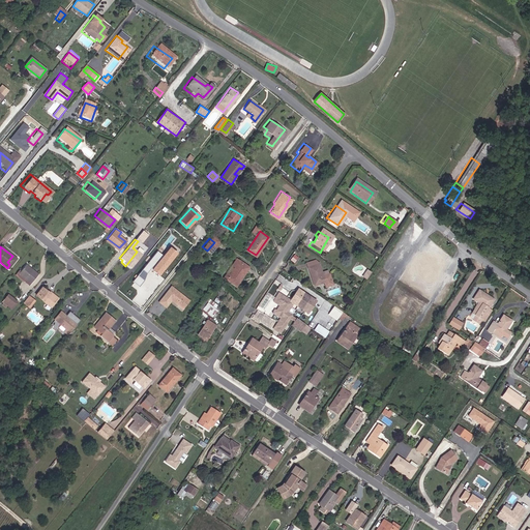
[(162,276),(178,254),(169,246),(165,253),(167,255),(166,256),(157,251),(144,270),(150,274),(153,270),(162,276)]
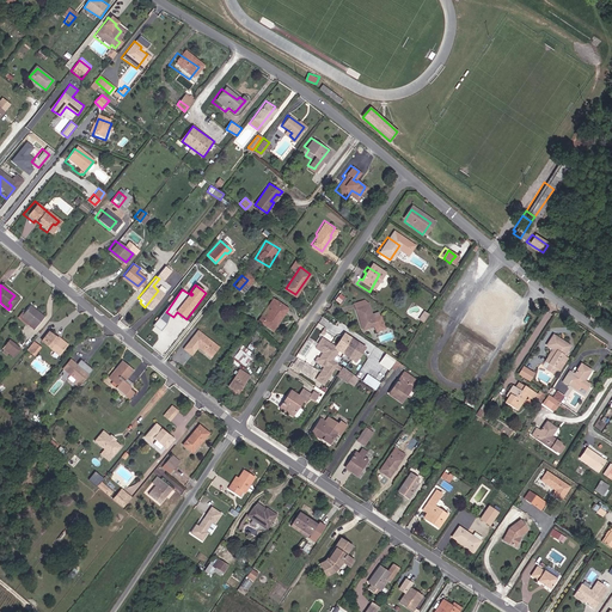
[(145,307),(148,311),(163,293),(158,291),(145,307)]
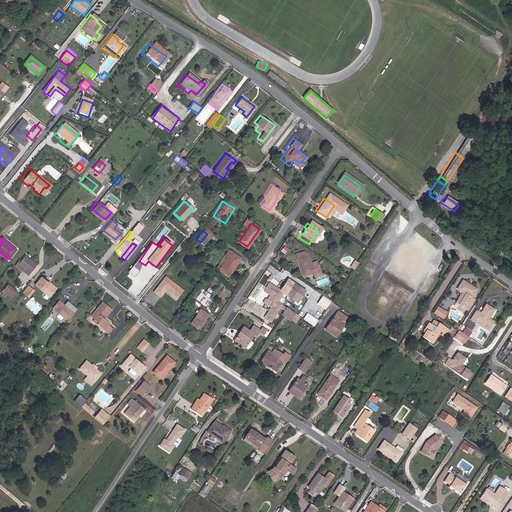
[(231,250),(228,248),(215,267),(218,269),(231,250)]
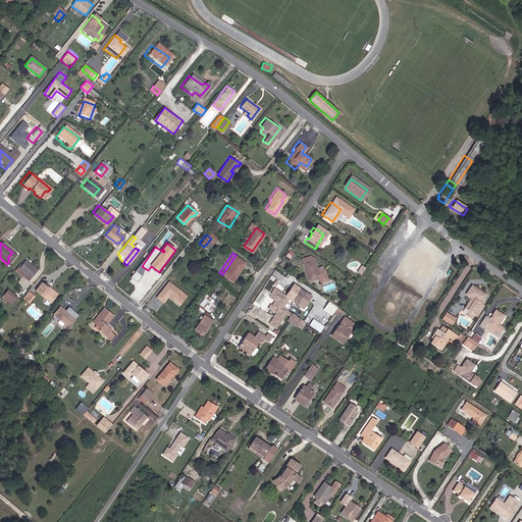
[(235,273),(236,273),(245,261),(236,255),(222,274),(229,279),(235,273)]
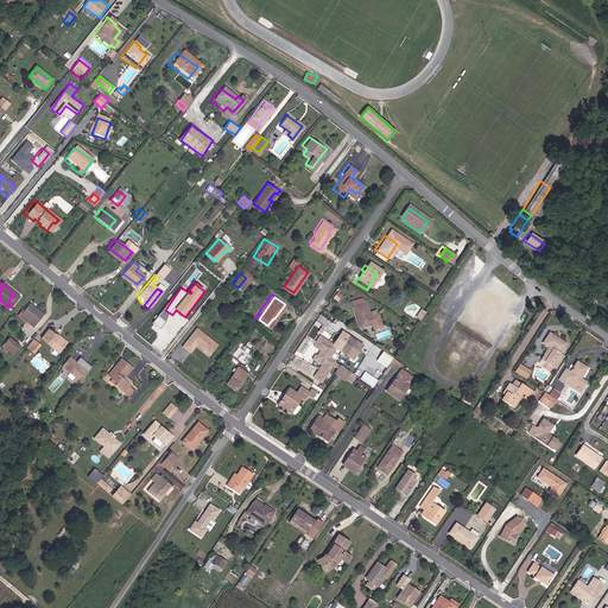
[(363,303),(350,306),(356,328),(369,324),(371,327),(377,325),(372,310),(366,312),(363,303)]
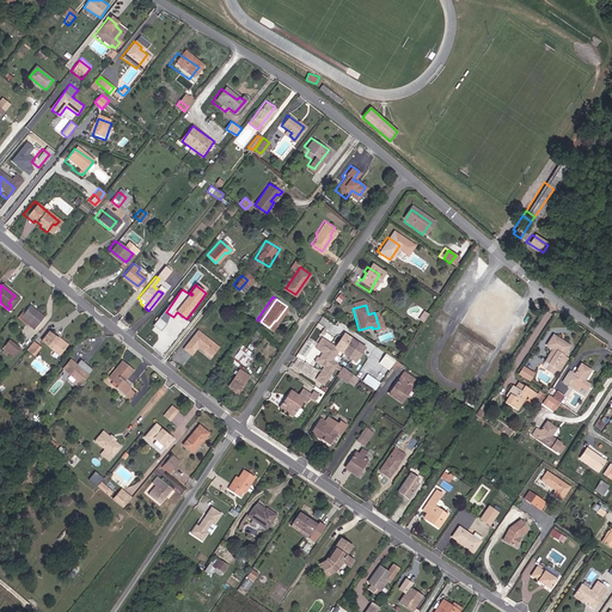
[(18,317),(32,329),(42,318),(28,307),(22,314),(18,317)]
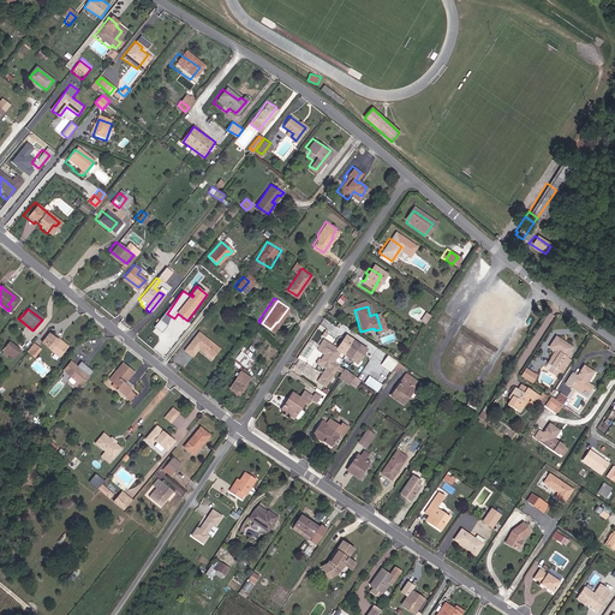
[(30,333),(33,330),(18,318),(22,316),(18,314),(13,320),(30,333)]
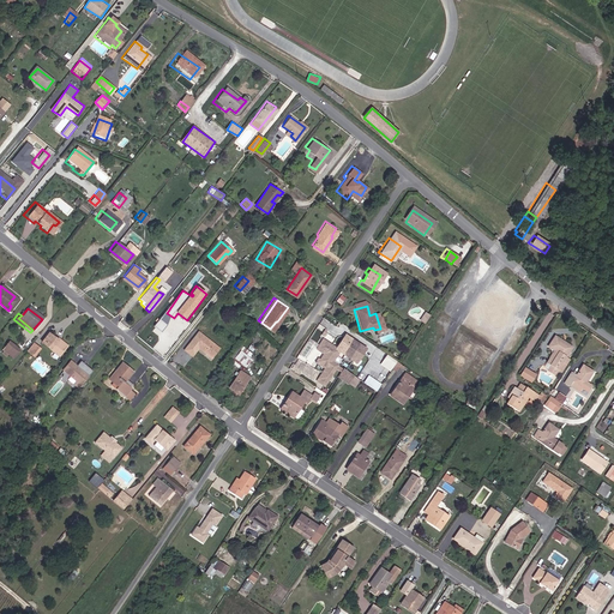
[(161,319),(155,325),(162,331),(168,324),(161,319)]
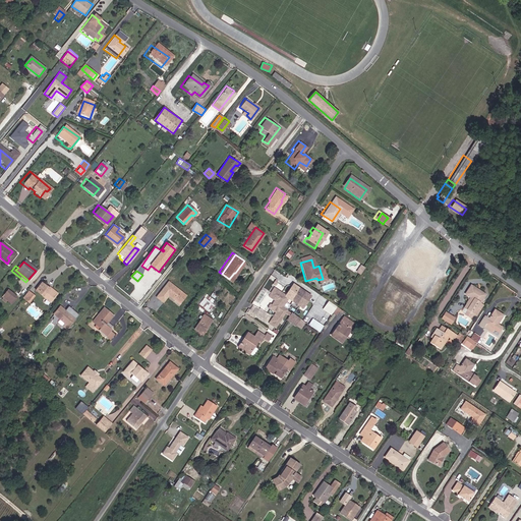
[(178,304),(185,297),(167,282),(156,295),(162,301),(167,295),(178,304)]
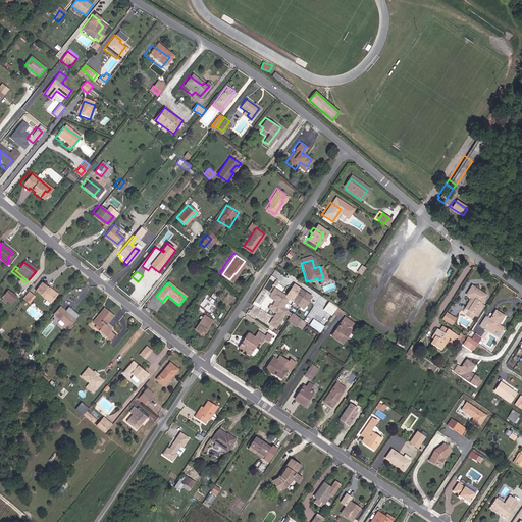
[(48,302),(54,295),(40,283),(34,291),(48,302)]
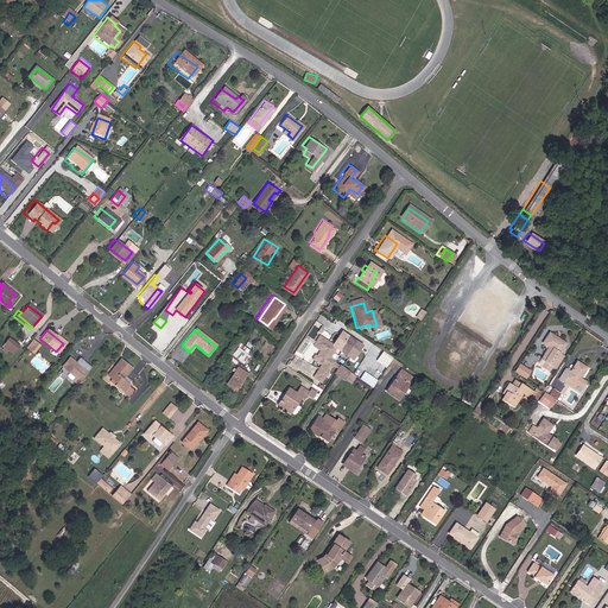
[(553,365),(562,353),(557,350),(563,342),(548,331),(540,341),(548,346),(550,348),(544,358),(550,361),(551,362),(553,365)]
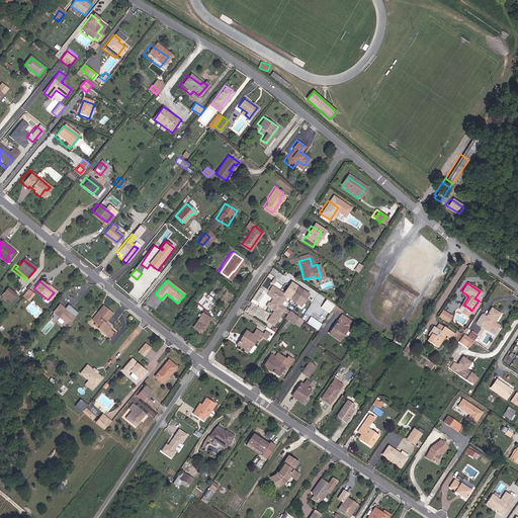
[(282,297),(290,303),(298,291),(287,284),(279,295),(268,288),(264,294),(269,298),(266,305),(273,311),(267,320),(265,319),(263,323),(269,327),(280,309),(276,306),(282,297)]
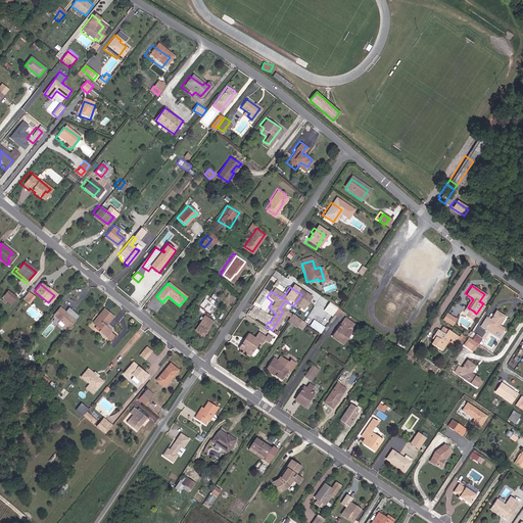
[(0,293),(0,299),(7,305),(12,298),(2,291),(0,293)]
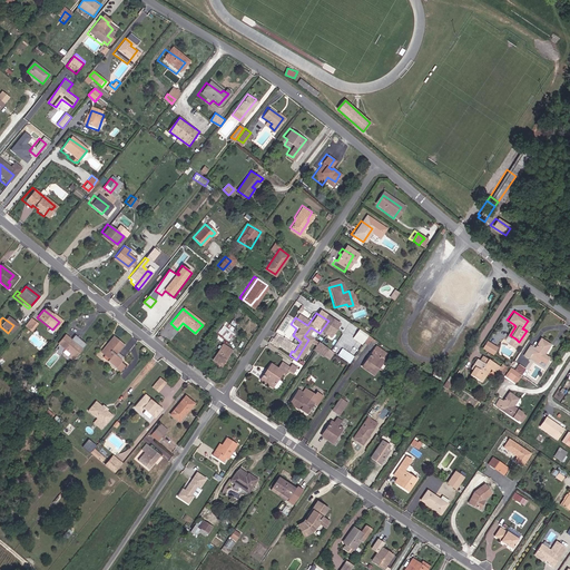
[(22,325),(29,332),(35,325),(28,318),(22,325)]
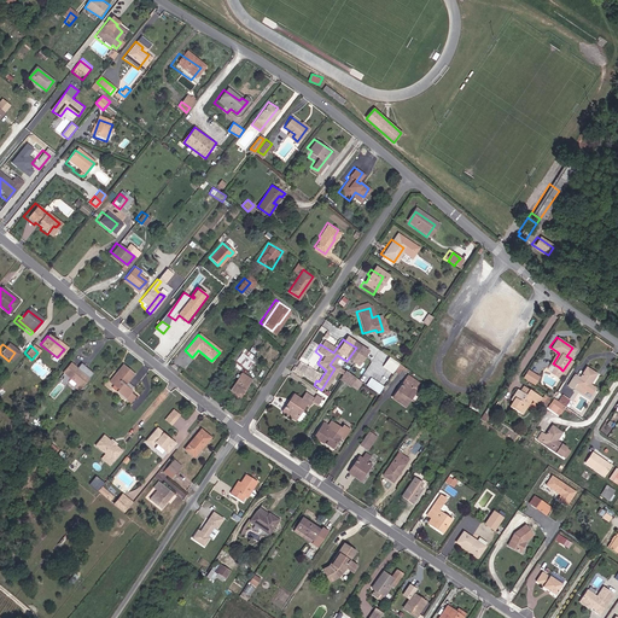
[(347,361),(355,366),(363,354),(356,348),(347,361)]
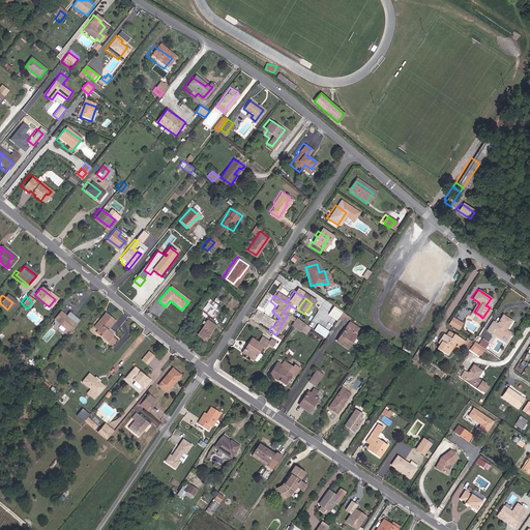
[(207,313),(212,316),(219,307),(216,305),(214,307),(206,300),(201,307),(207,313)]
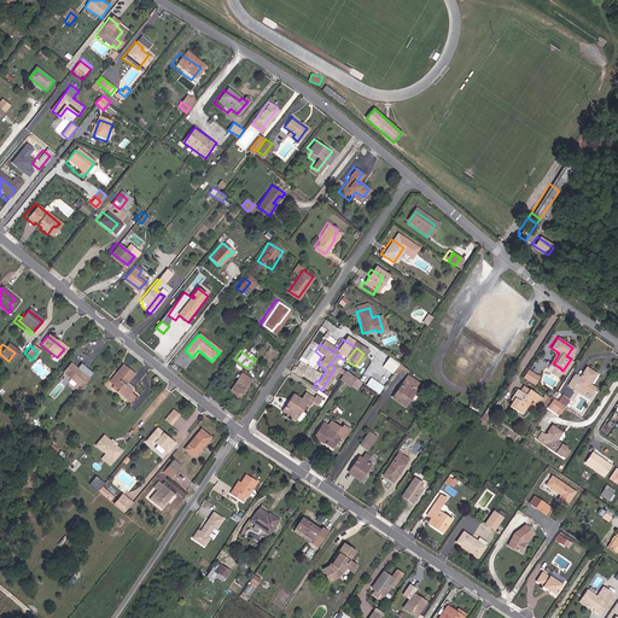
[(318,363),(321,356),(315,351),(314,355),(318,359),(314,365),(322,371),(316,380),(319,382),(326,371),(318,363)]
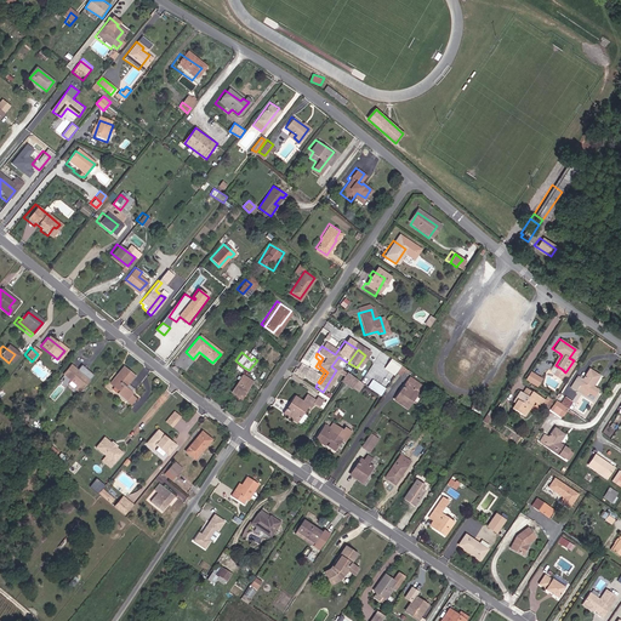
[(552,363),(556,365),(562,355),(559,353),(552,363)]
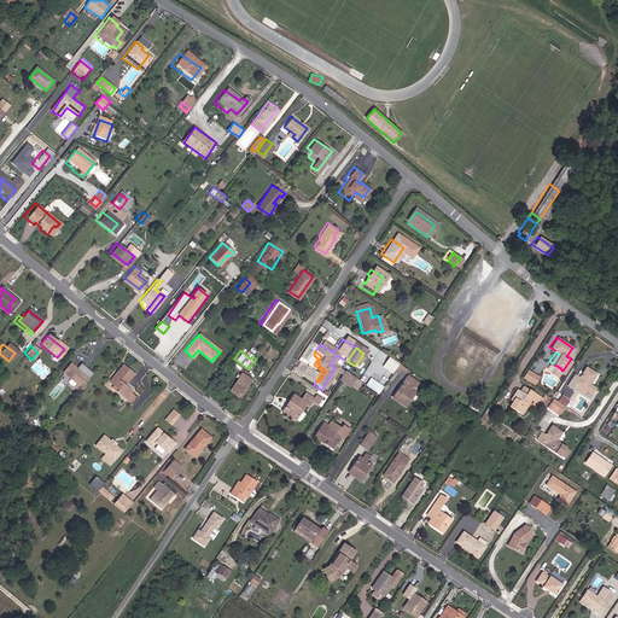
[(80,385),(92,372),(77,360),(73,365),(69,361),(62,371),(70,378),(80,385)]
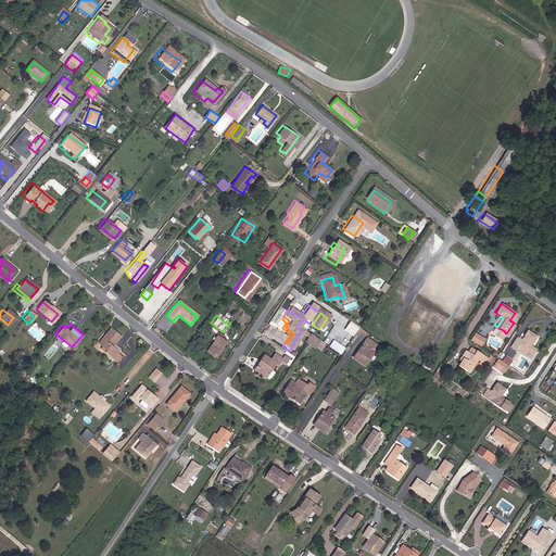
[(110,346),(112,343),(121,335),(112,327),(104,337),(103,337),(100,340),(103,343),(100,348),(111,357),(116,352),(110,346)]
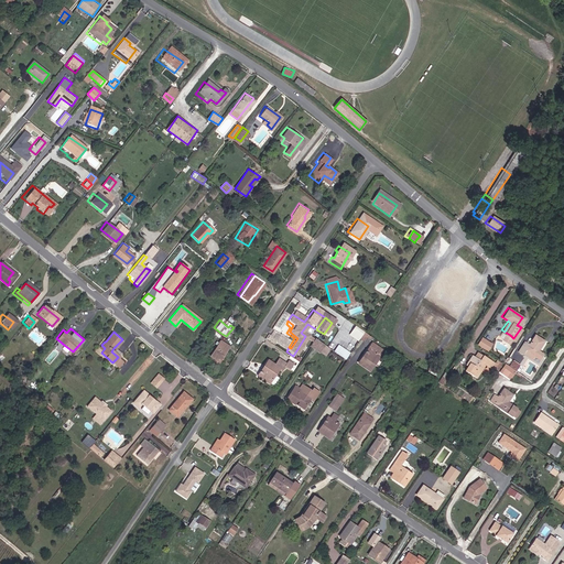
[(500,338),(507,343),(511,336),(510,335),(505,332),(500,338)]
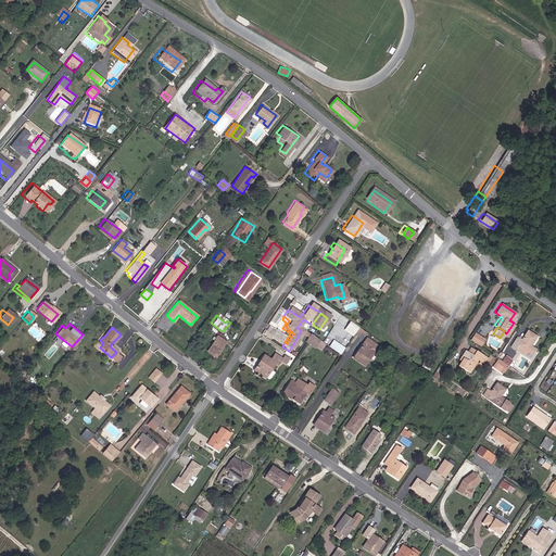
[(531,348),(526,343),(533,332),(525,327),(518,338),(513,335),(506,344),(510,348),(514,343),(522,349),(528,352),(531,348)]
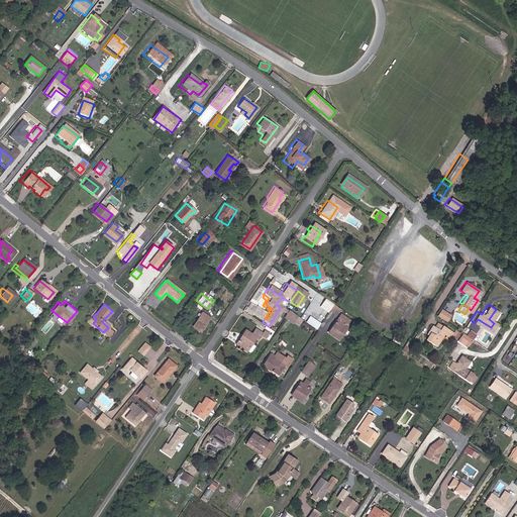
[(291,309),(285,316),(298,326),(303,319),(291,309)]
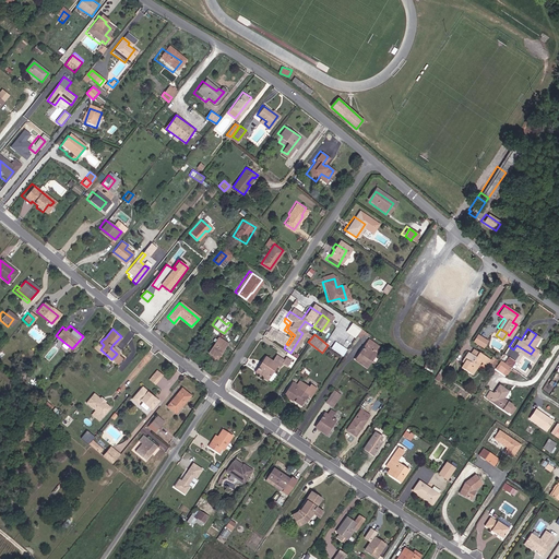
[(486,348),(490,341),(478,334),(474,342),(486,348)]
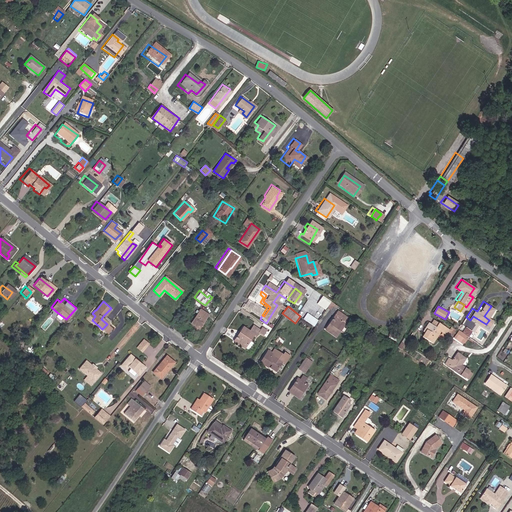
[(190,322),(198,329),(208,315),(200,309),(190,322)]
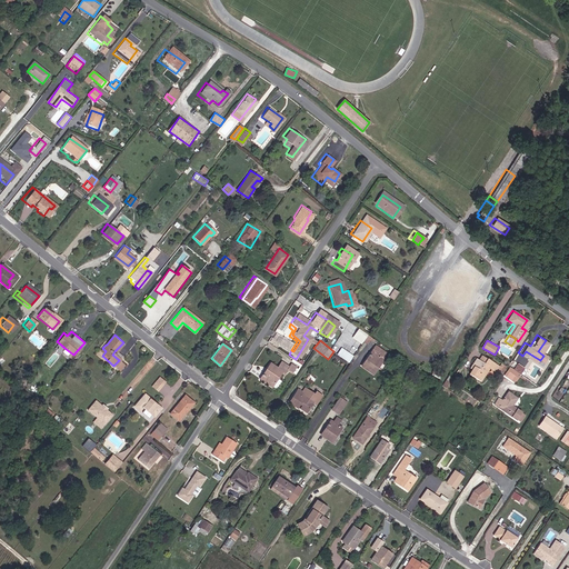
[(61,352),(70,359),(73,355),(65,348),(61,352)]
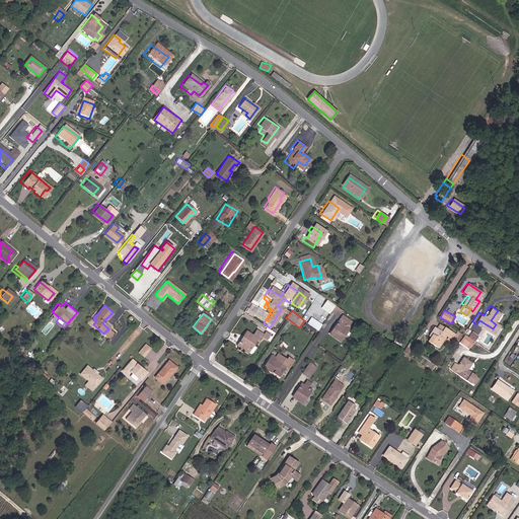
[(328,335),(340,342),(351,323),(339,317),(334,325),(336,326),(332,331),(330,331),(328,335)]
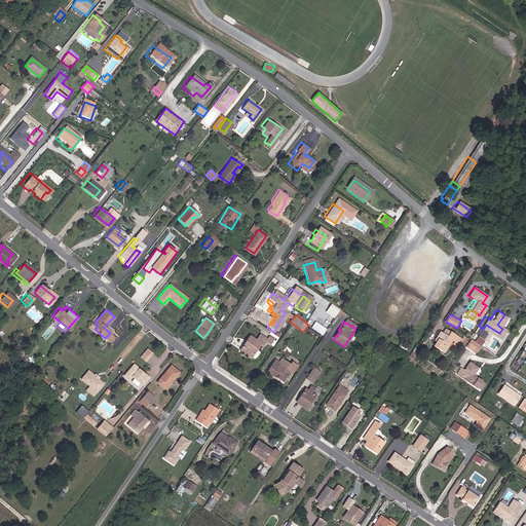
[(321,332),(323,327),(315,323),(313,328),(321,332)]
